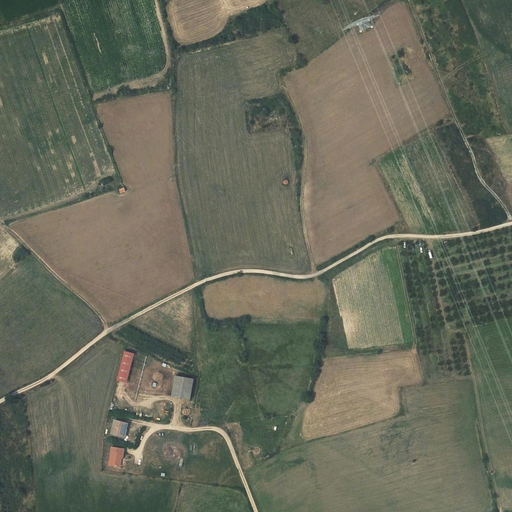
[(134,354),(125,351),(117,380),(127,383),(134,354)]
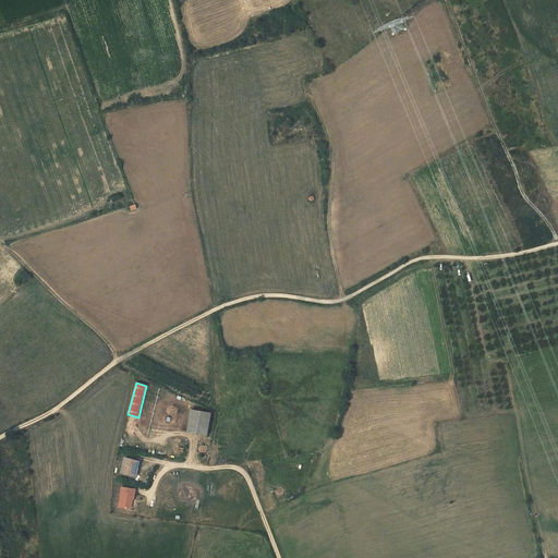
[(190,431),(198,432),(203,411),(194,409),(190,431)]
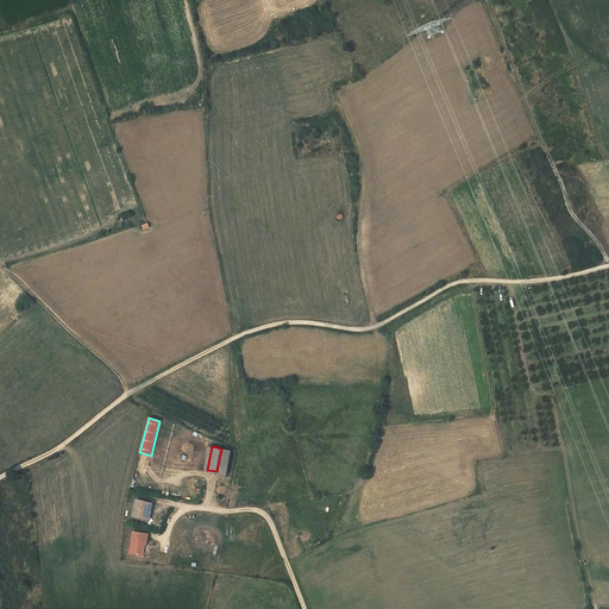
[(232,450),(221,449),(217,471),(227,473),(232,450)]
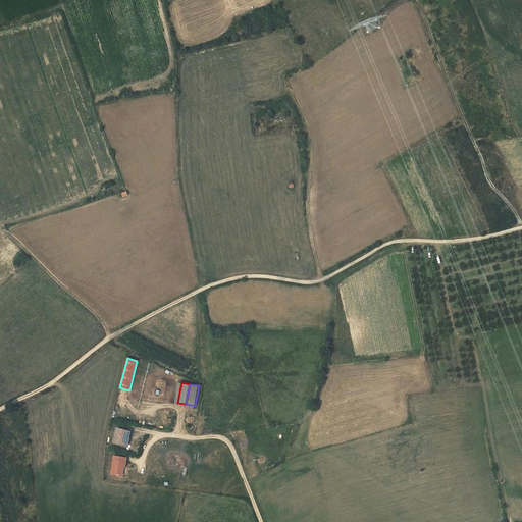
[(125,445),(128,431),(116,428),(113,442),(125,445)]
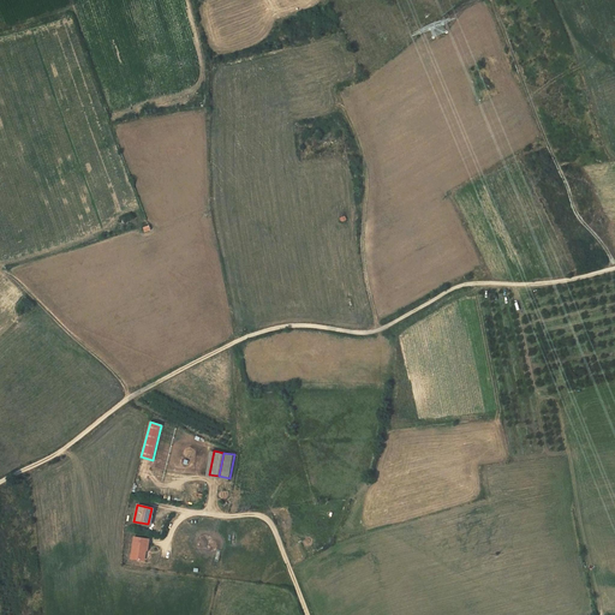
[(145,550),(147,538),(132,537),(130,559),(141,560),(142,549),(145,550)]
